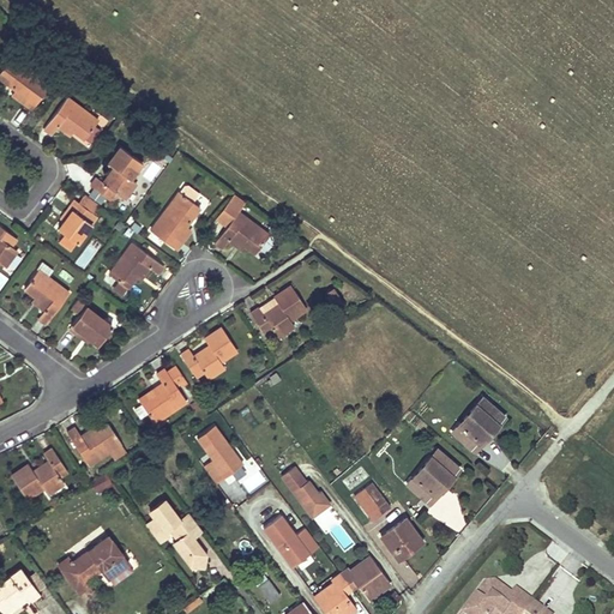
[(11,55),(0,70),(0,77),(14,89),(11,95),(31,109),(50,83),(11,55)]
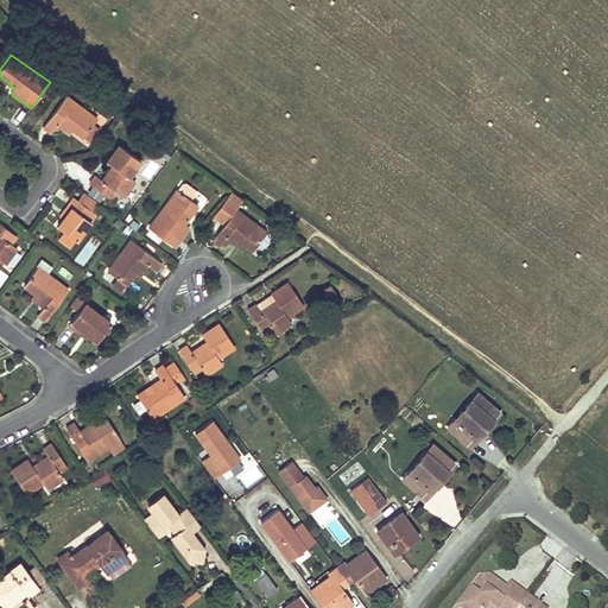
[(82,138),(83,137),(92,125),(96,120),(64,96),(42,127),(50,133),(56,125),(64,131),(68,127),(82,138)]
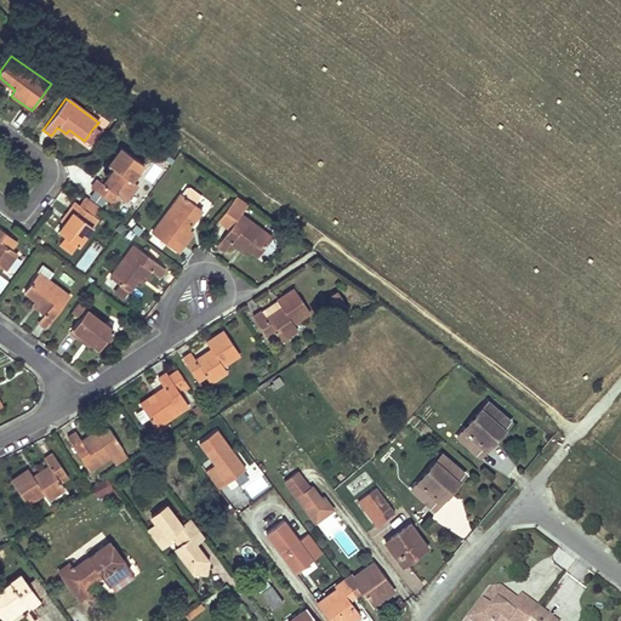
[(93,127),(85,140),(91,144),(100,132),(93,127)]
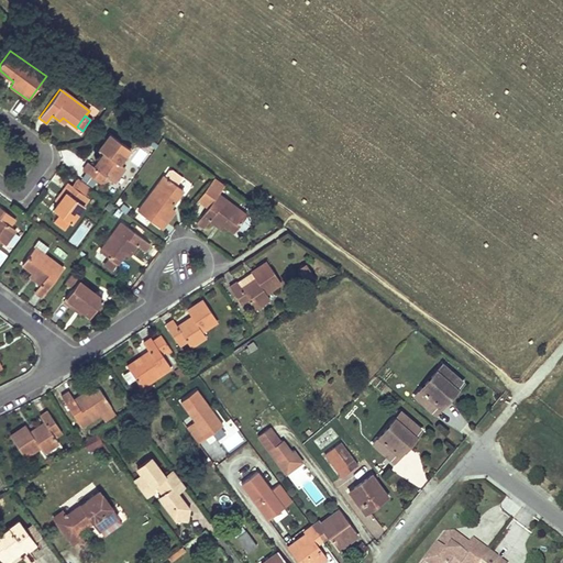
[(88,163),(83,170),(102,186),(108,178),(113,181),(124,167),(119,164),(129,150),(109,134),(98,148),(105,153),(94,167),(88,163)]
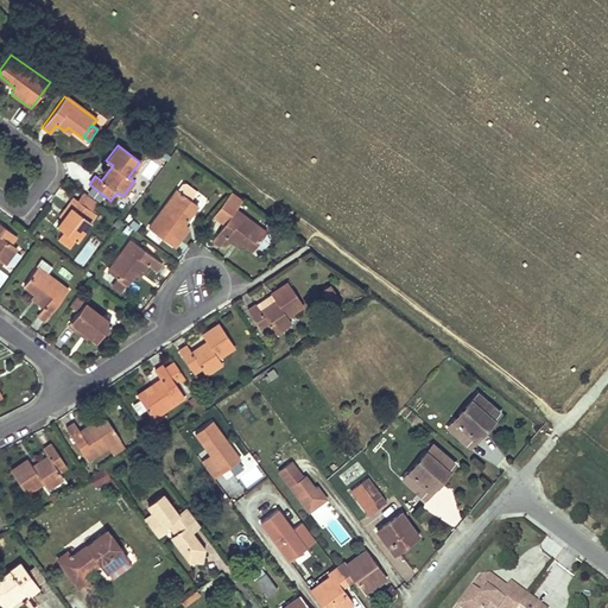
[(177,190),(149,228),(173,246),(189,227),(184,223),(197,206),(177,190)]
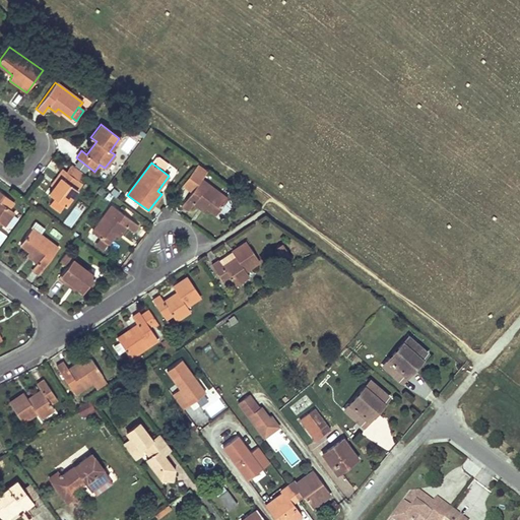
[(191,191),(181,205),(188,210),(193,203),(200,208),(203,204),(215,214),(228,198),(201,179),(206,172),(199,166),(193,174),(192,172),(183,185),(191,191)]
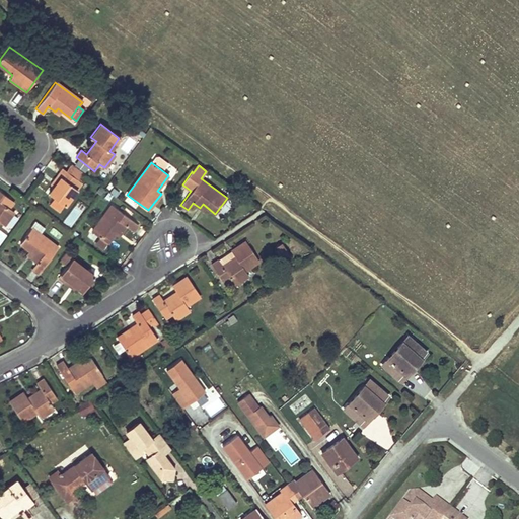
[(54,187),(49,193),(55,199),(63,204),(65,206),(81,182),(62,168),(57,175),(60,177),(54,187)]
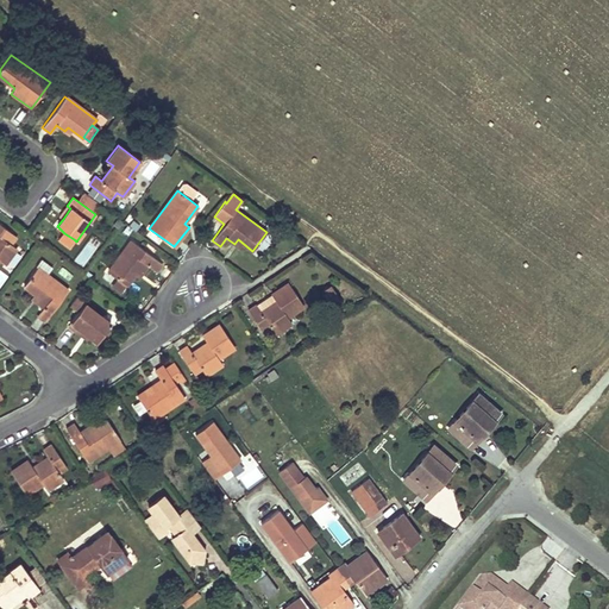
[(67,206),(60,217),(63,219),(70,208),(67,206)]
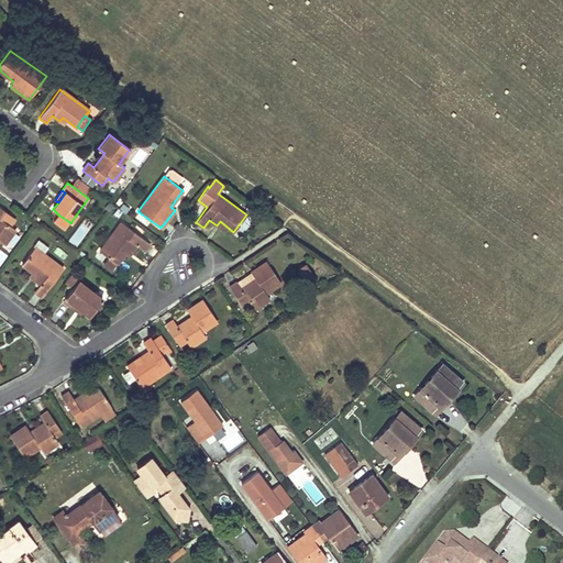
[(0,241),(4,244),(15,230),(10,225),(15,219),(0,207),(0,241)]
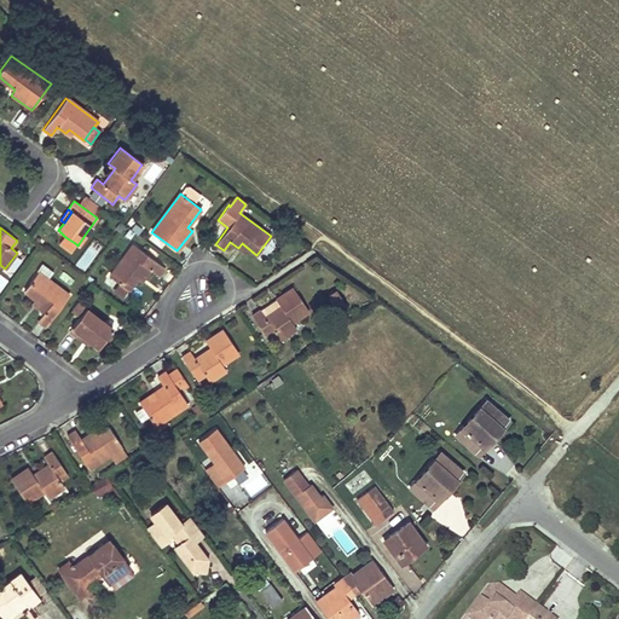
[(75,243),(65,237),(61,244),(69,252),(75,243)]
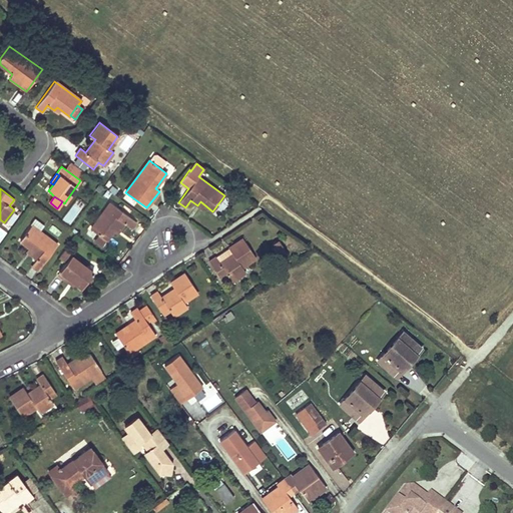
[(90,228),(99,234),(105,239),(106,240),(116,227),(119,229),(124,223),(131,228),(136,222),(110,202),(90,228)]
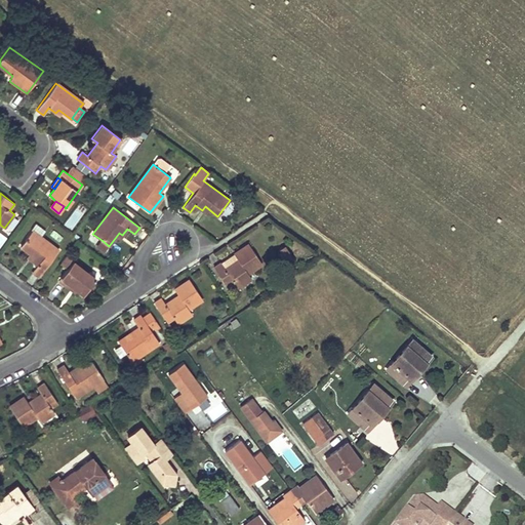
[(32,231),(21,246),(34,255),(31,259),(38,265),(32,272),(39,277),(58,250),(41,238),(46,231),(36,224),(31,230),(32,231)]
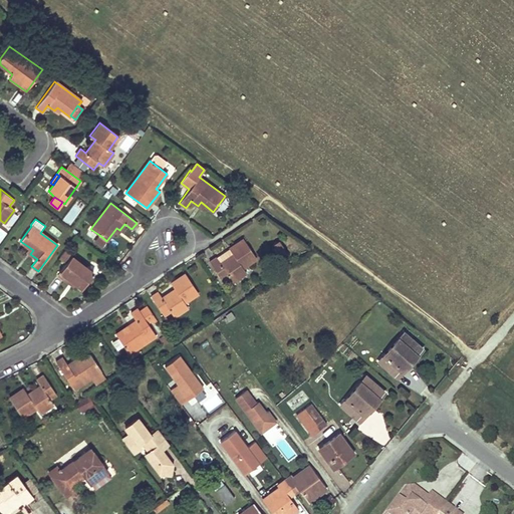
[(105,240),(99,235),(94,241),(101,246),(105,240)]
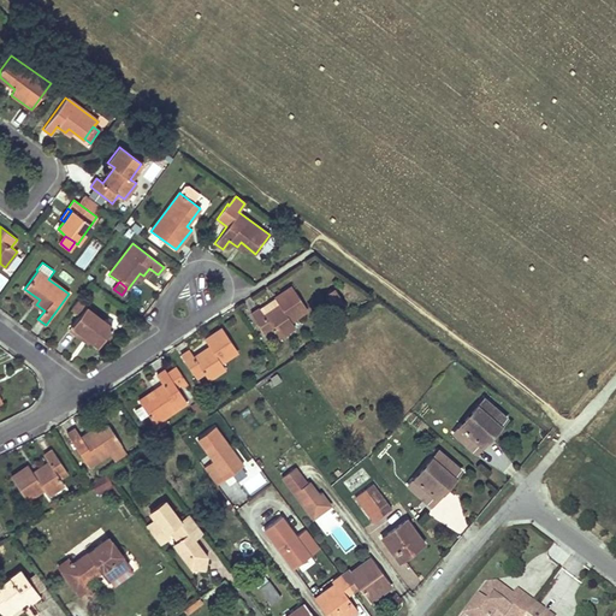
[(260,308),(250,314),(265,336),(273,330),(278,337),(295,326),(290,320),(308,308),(292,285),(274,297),(279,306),(265,315),(260,308)]
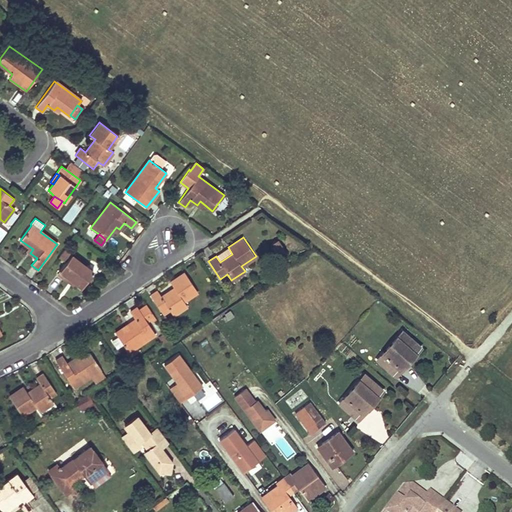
[(279,239),(274,242),(281,253),(287,250),(279,239)]
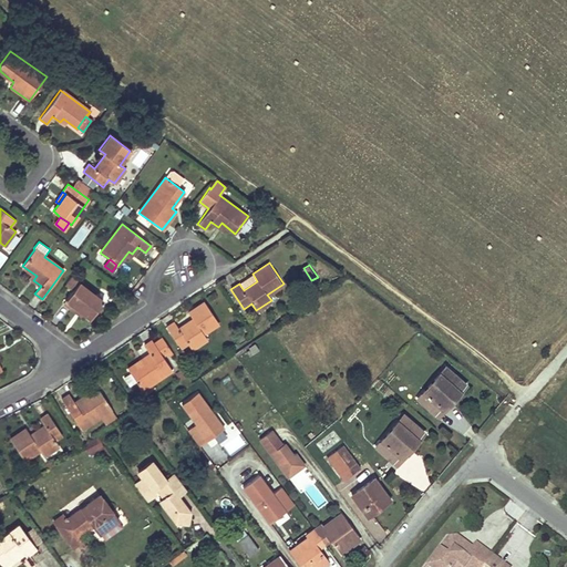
[(253,274),(239,284),(244,290),(257,281),(253,274)]
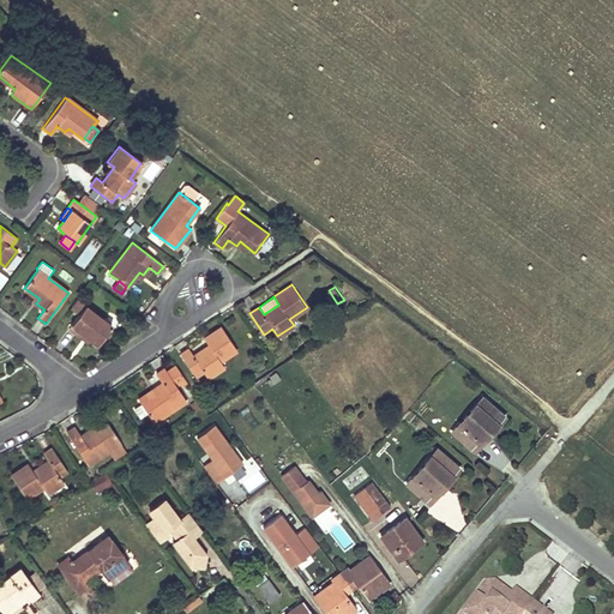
[(76,301),(71,307),(79,313),(68,329),(77,333),(79,330),(89,338),(97,344),(110,326),(76,301)]
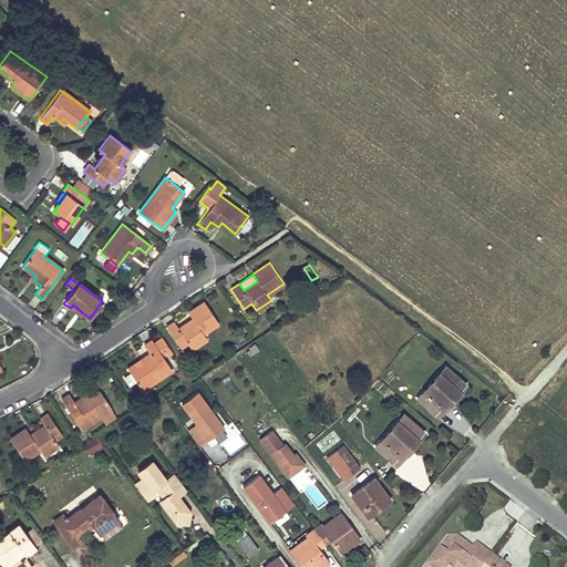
[(175,320),(166,326),(181,348),(188,342),(192,348),(207,338),(204,332),(218,322),(204,301),(188,311),(194,319),(179,328),(175,320)]
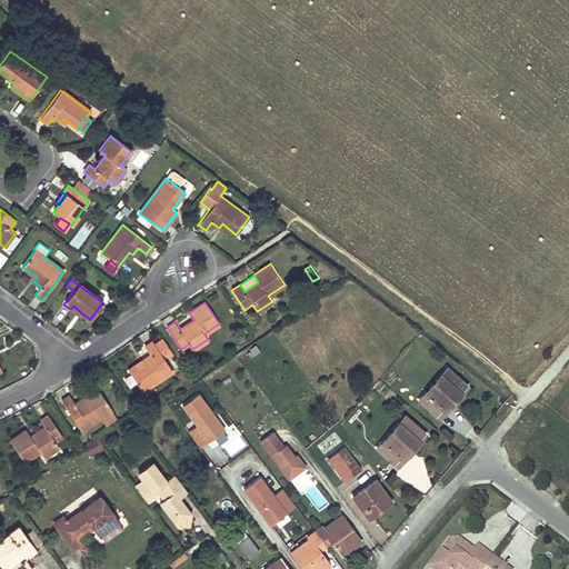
[(73,306),(71,309),(80,316),(82,313),(73,306)]
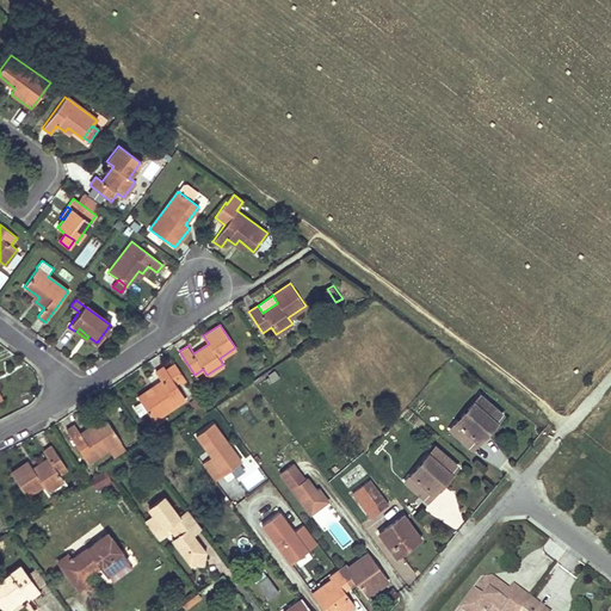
[(176,363),(166,369),(174,382),(180,378),(184,376),(176,363)]
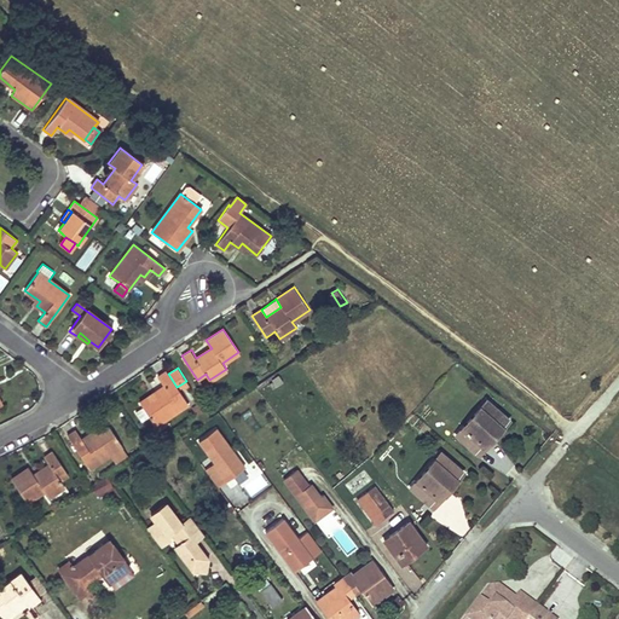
[(158,395),(142,406),(134,411),(142,421),(149,416),(155,424),(187,404),(177,387),(168,374),(166,370),(157,376),(163,386),(155,391),(158,395)]
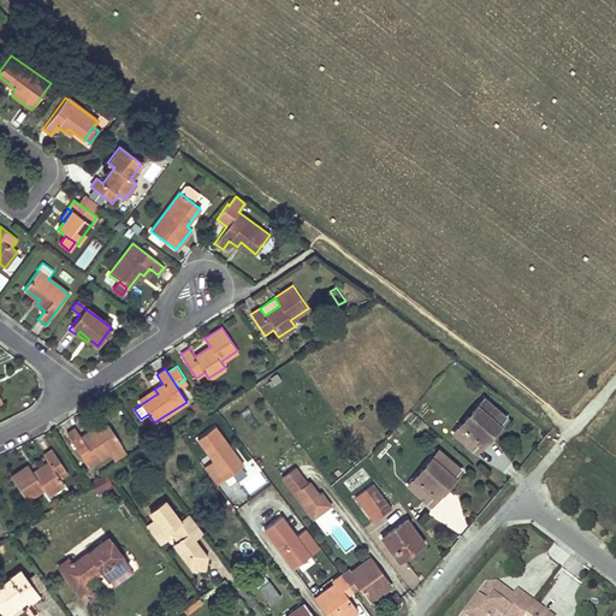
[(276,373),(270,377),(274,384),(280,379),(276,373)]
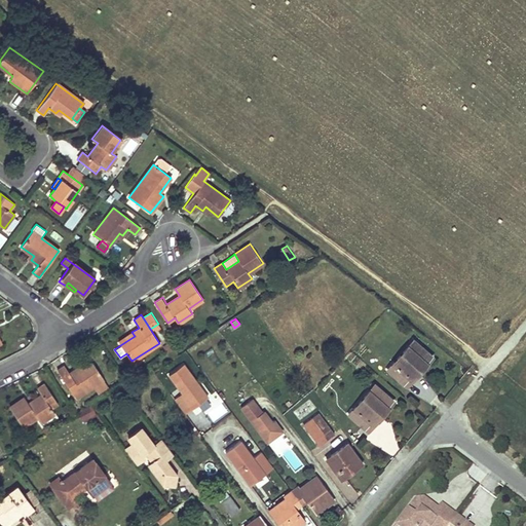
[(134,320),(127,325),(132,332),(139,328),(134,320)]
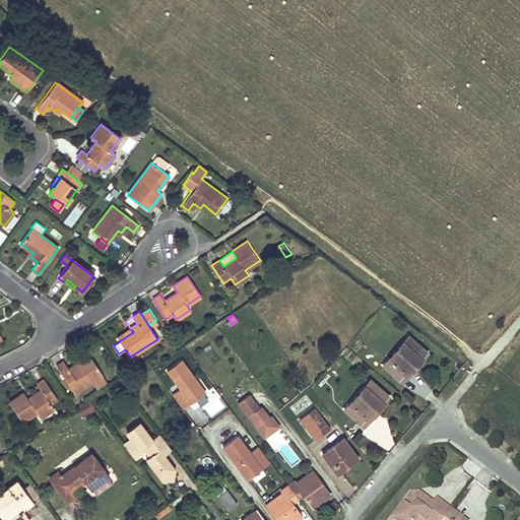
[(130,328),(117,337),(119,341),(133,332),(130,328)]
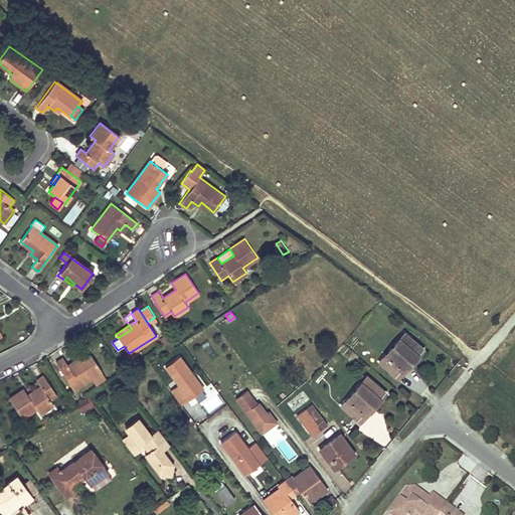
[(378,361),(394,376),(405,364),(407,366),(421,349),(402,333),(378,361)]
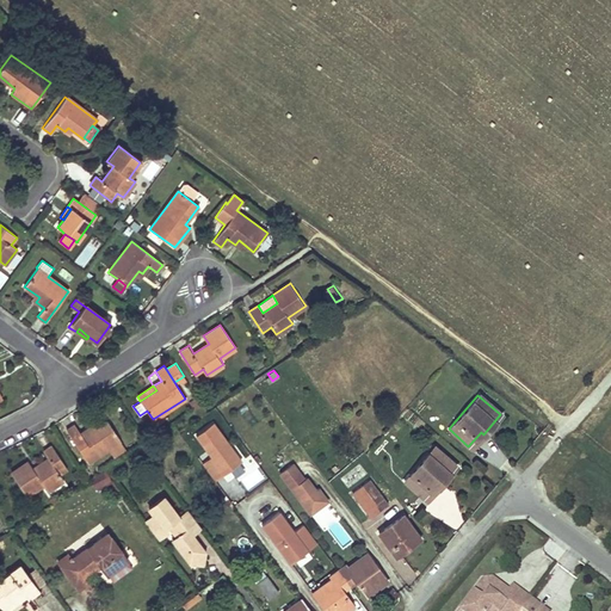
[(91,431),(88,427),(80,433),(74,425),(66,430),(87,461),(107,448),(119,440),(106,421),(97,429),(91,431)]
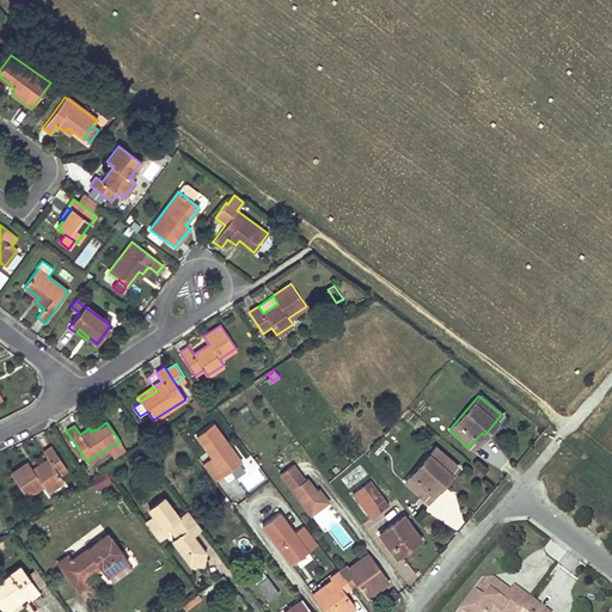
[(243,460),(214,422),(196,435),(212,456),(225,473),(231,469),(240,461),(243,460)]
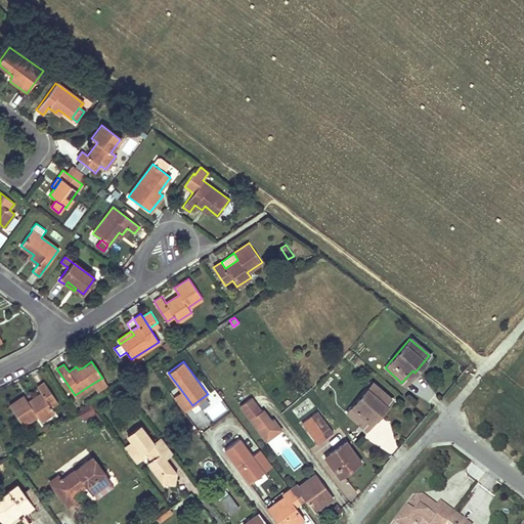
[(412,370),(401,383),(404,385),(415,373),(412,370)]
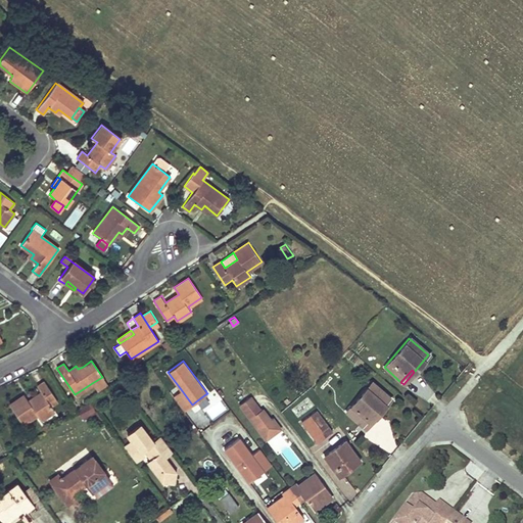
[(102,377),(92,383),(96,389),(106,383),(102,377)]
